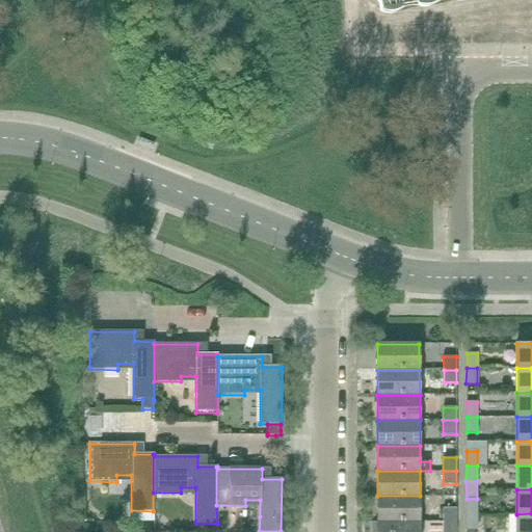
[(420,522),(420,516),(420,496),(377,496),(377,522),(420,522)]
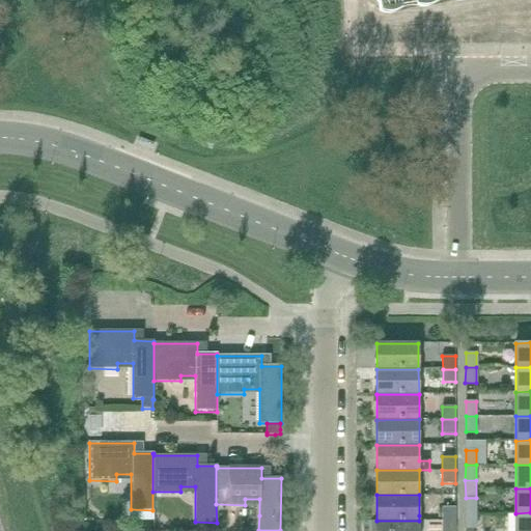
[(466,513),(476,513),(476,498),(466,498),(466,513)]
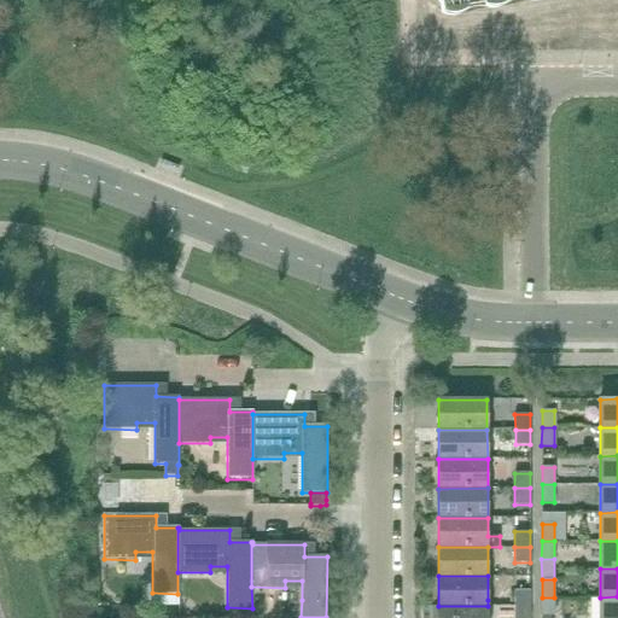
[(514,606),(530,606),(530,590),(514,590),(514,606)]
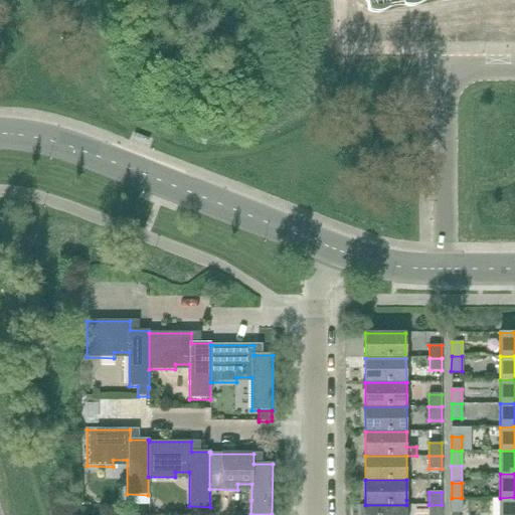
[(514,514),(514,497),(500,498),(500,514),(514,514)]
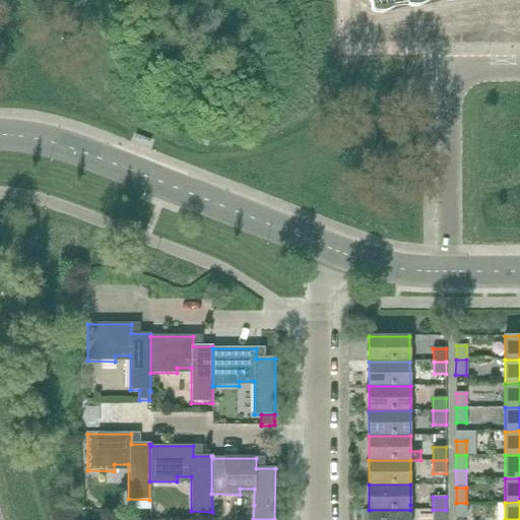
[(466,518),(466,503),(456,503),(456,518),(466,518)]
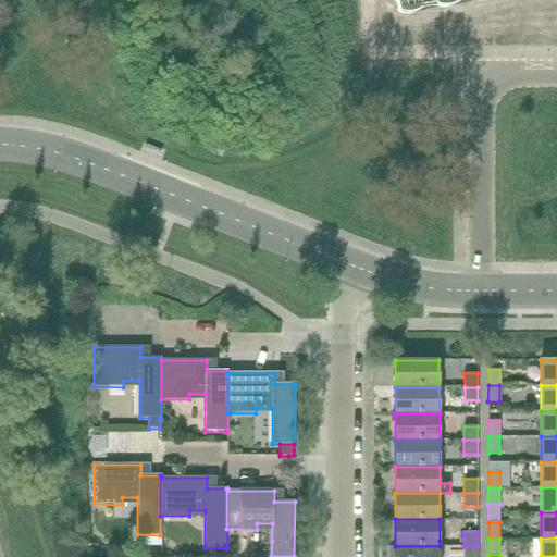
[(438,556),(440,546),(395,546),(394,556),(438,556)]
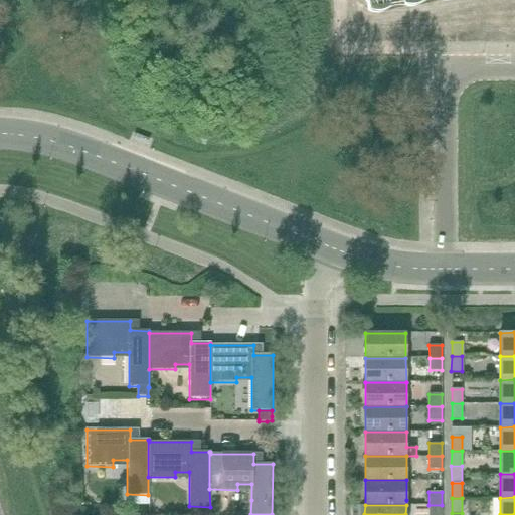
[(442,514),(442,505),(428,505),(428,514),(442,514)]
